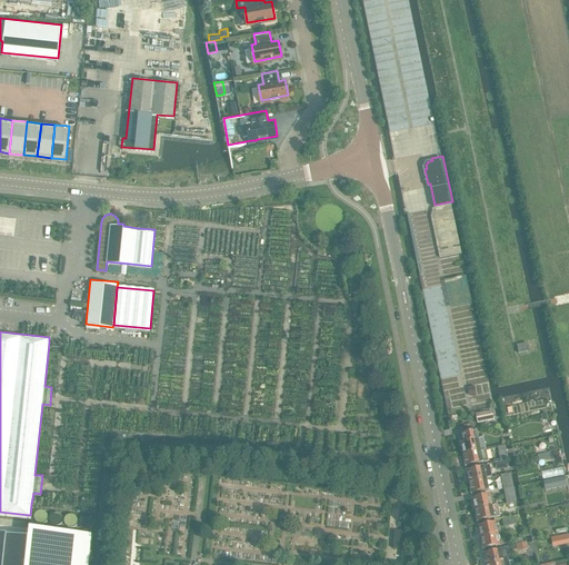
[(526,339),(517,342),(518,349),(528,348),(526,339)]
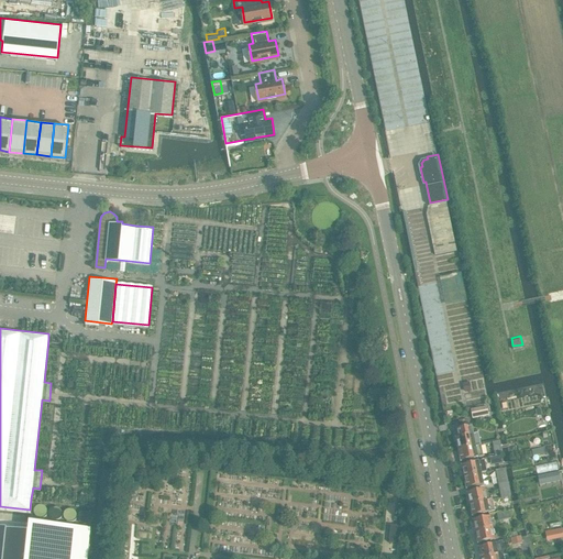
[(486,403),(470,406),(472,416),(488,413),(486,403)]
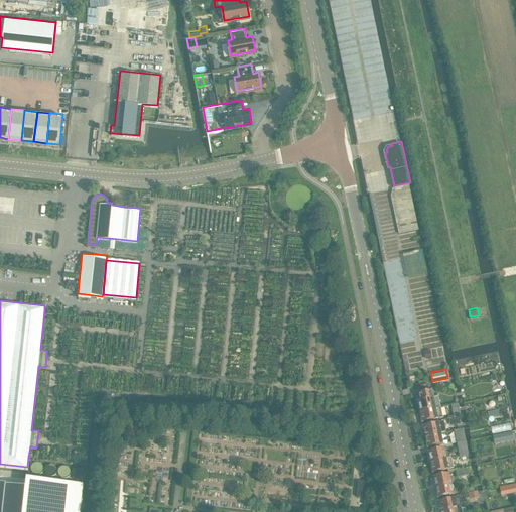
[(419,397),(421,408),(440,404),(438,393),(433,394),(431,386),(419,389),(421,397),(419,397)]
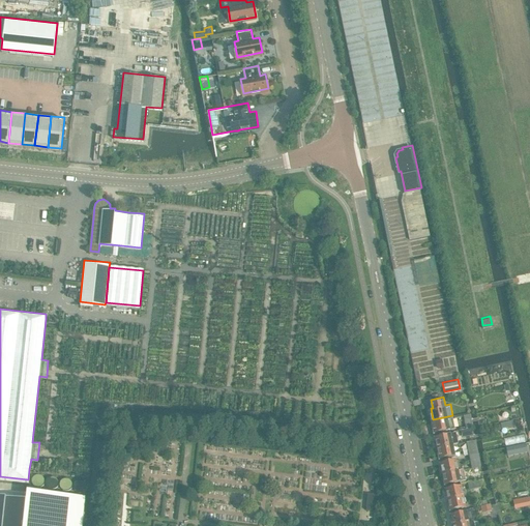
[(463,413),(466,426),(473,424),(470,411),(463,413)]
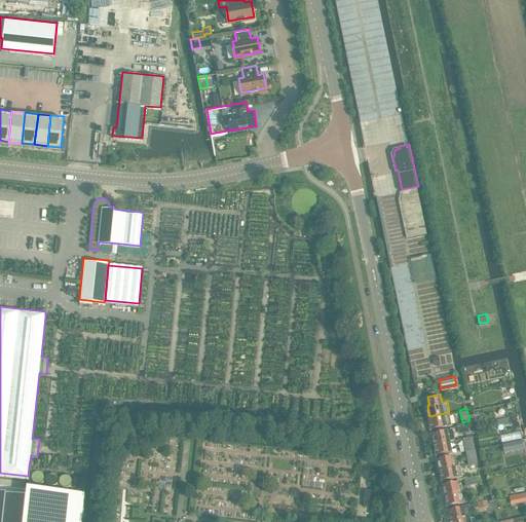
[(431,426),(446,423),(451,422),(449,412),(429,416),(431,426)]
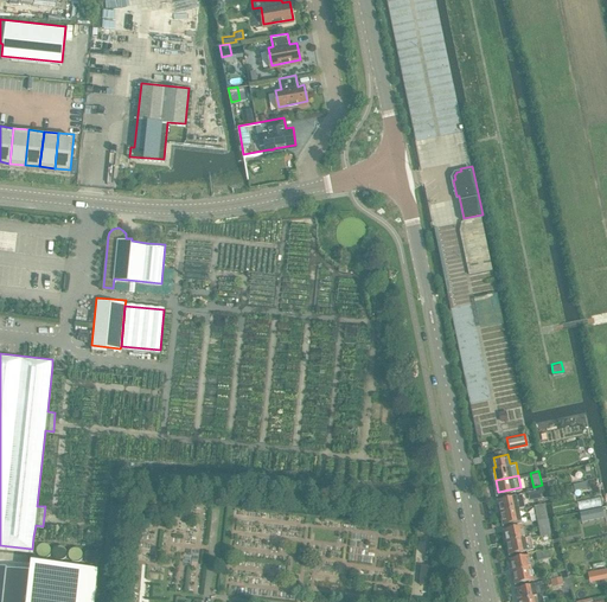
[(529,490),(530,498),(542,495),(540,488),(529,490)]
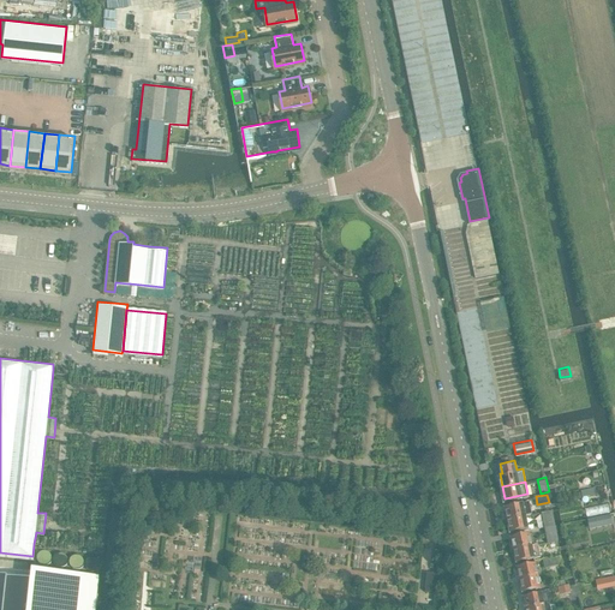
[(529,500),(506,503),(508,516),(525,513),(531,510),(529,500)]
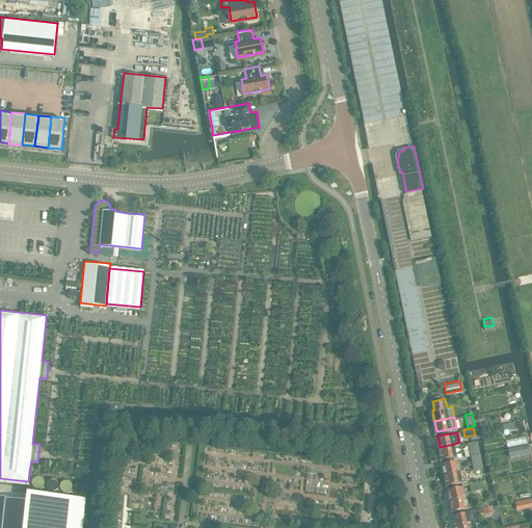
[(477,439),(468,441),(471,454),(480,452),(477,439)]
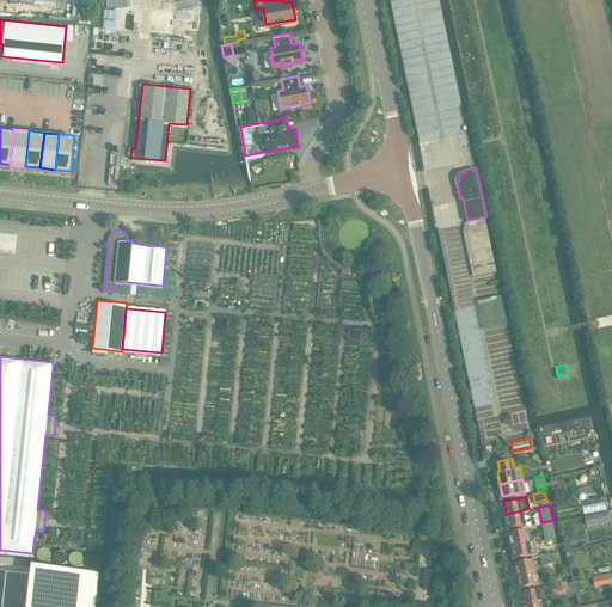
[(522,510),(506,514),(508,526),(525,522),(522,510)]
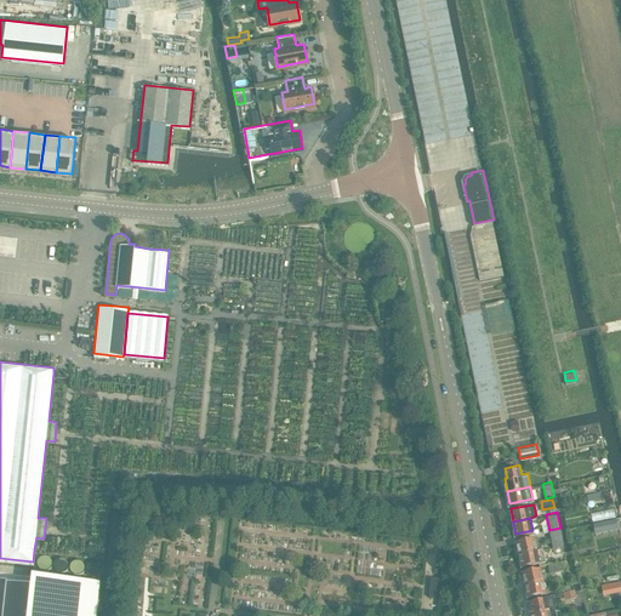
[(560,528),(550,530),(552,545),(564,542),(560,528)]
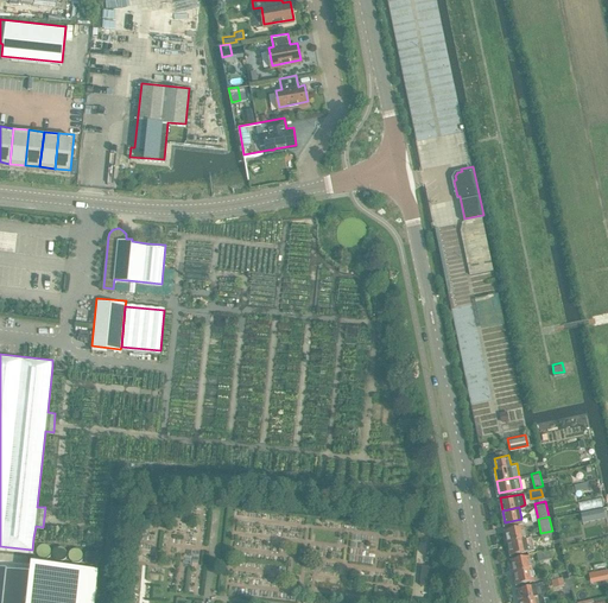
[(506,527),(508,540),(531,534),(525,535),(523,524),(506,527)]
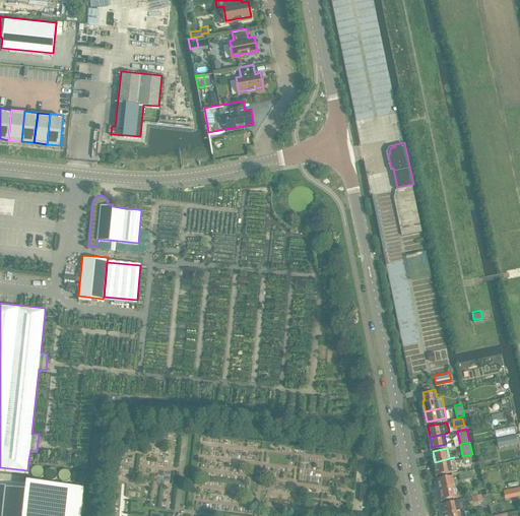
[(437,472),(452,469),(457,468),(454,457),(435,462),(437,472)]
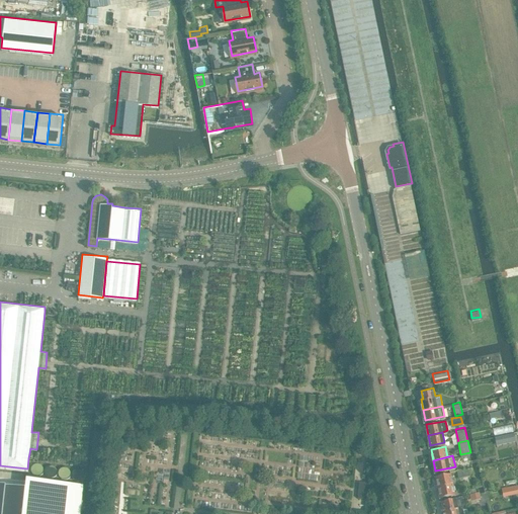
[(461,468),(457,469),(458,476),(462,475),(470,474),(468,467),(461,468)]
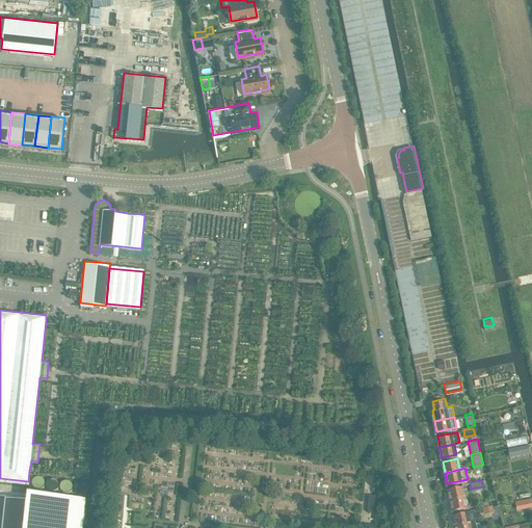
[(463,485),(448,487),(450,499),(466,496),(463,485)]
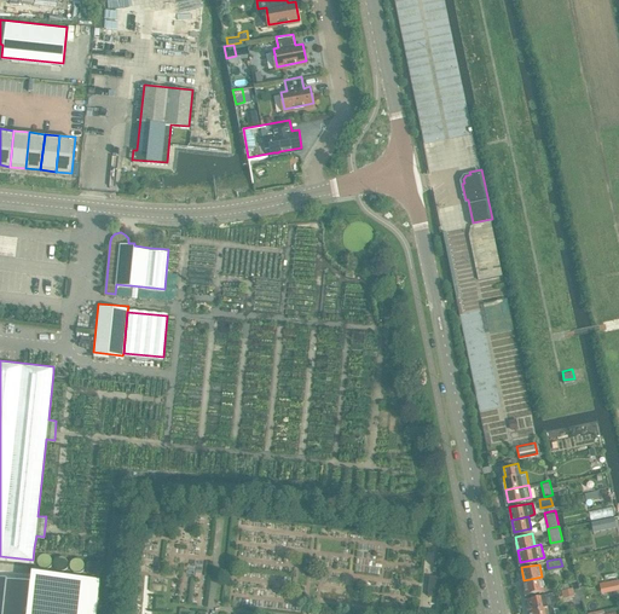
[(441,574),(429,573),(427,592),(440,594),(441,574)]
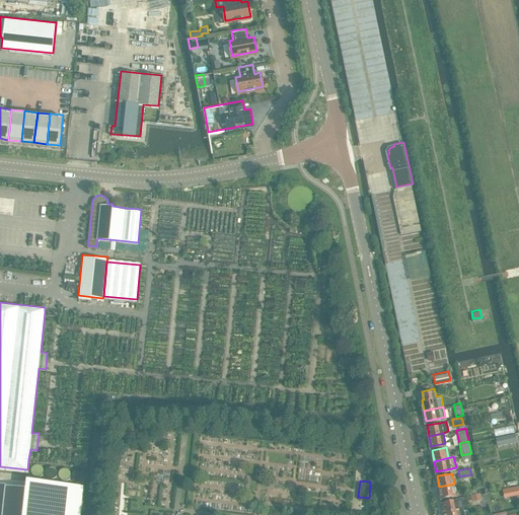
[(0,514),(22,514),(25,487),(0,484),(0,514)]
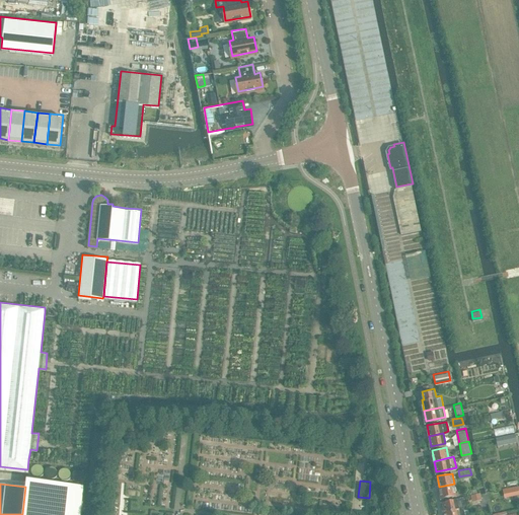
[(454,484),(439,487),(441,497),(456,494),(454,484)]
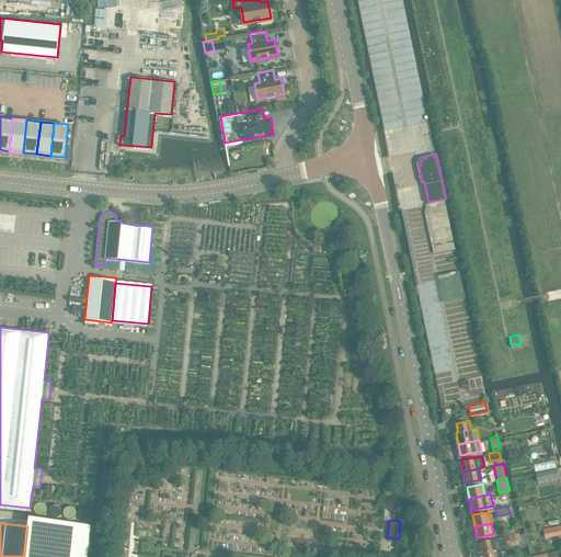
[(496,538),(478,542),(481,554),(501,549),(499,538),(497,538),(496,538)]
